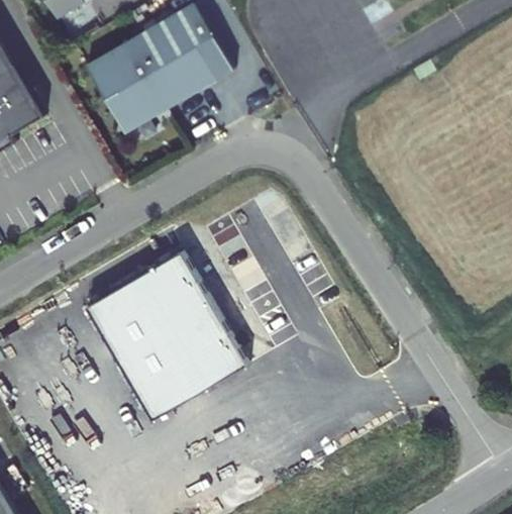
[(44,0),(57,20),(90,0),(44,0)]
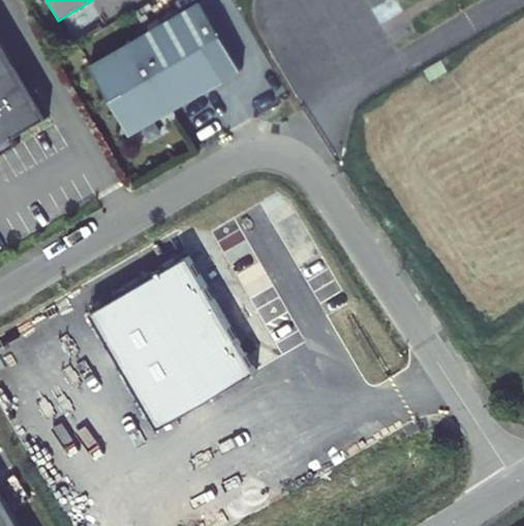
[(87,69),(127,137),(239,72),(198,4),(87,69)]
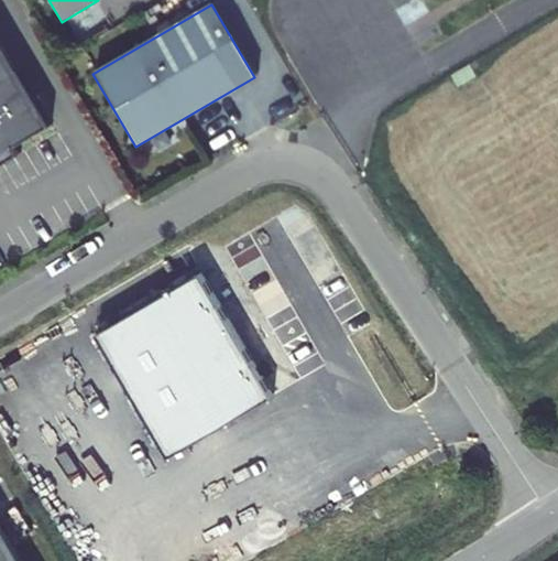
[(0,166),(17,157),(12,149),(48,128),(0,45),(0,166)]
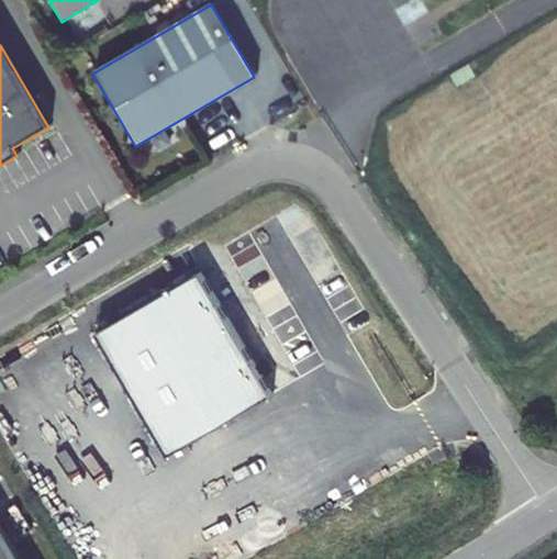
[(196,276),(91,335),(163,458),(267,398),(196,276)]
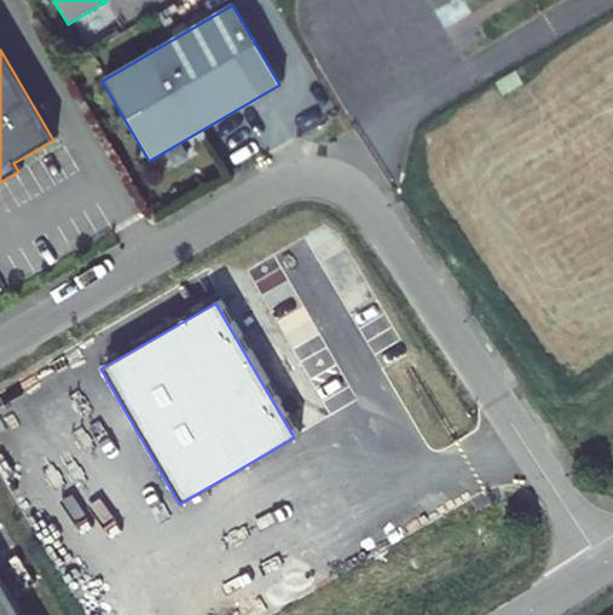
[(17,614),(0,584),(0,614),(17,614)]
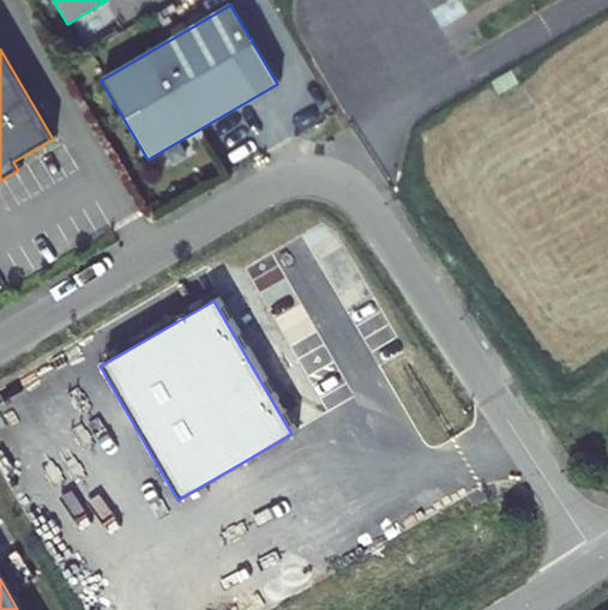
All buildings are outlined.
